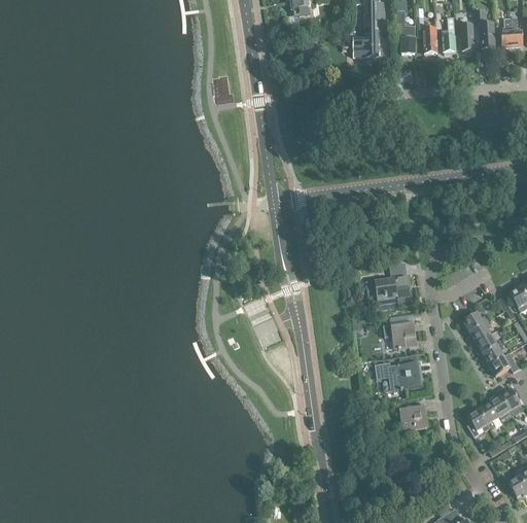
[(310,6),(309,0),(289,0),(290,9),(310,6)]
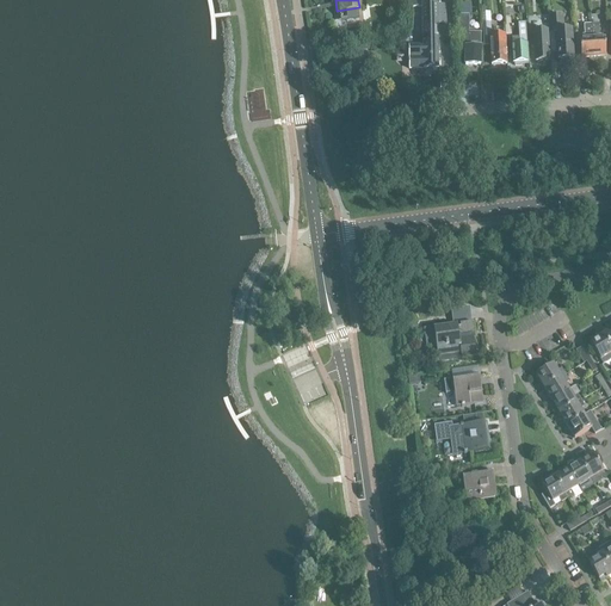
[(423,42),(409,42),(409,65),(438,63),(438,20),(446,20),(446,1),(438,1),(421,1),(423,42)]
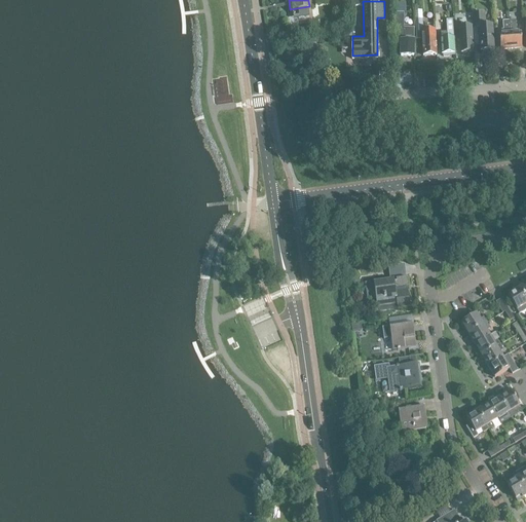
[(415,28),(422,28),(423,52),(437,51),(435,35),(436,35),(434,21),(422,22),(420,8),(414,8),(414,16),(415,17),(415,28)]
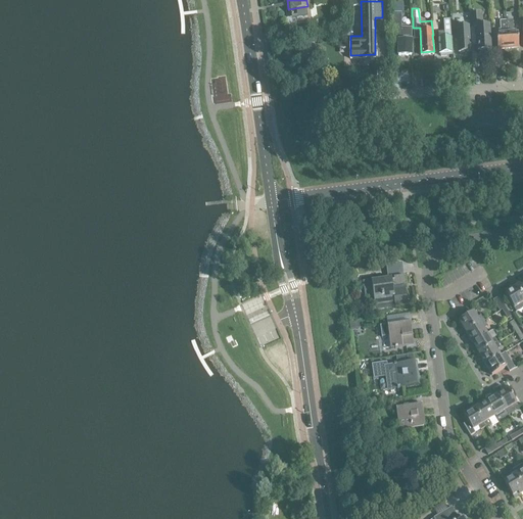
[(411,52),(411,37),(412,37),(412,31),(408,31),(409,25),(401,24),(401,9),(393,9),(392,42),(399,42),(398,52),(411,52)]
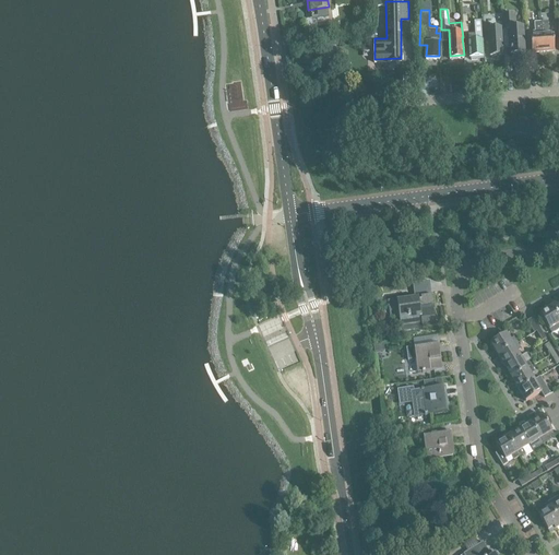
[(502,11),(502,16),(502,24),(503,27),(509,26),(511,51),(524,51),(522,25),(518,24),(515,11),(502,11)]
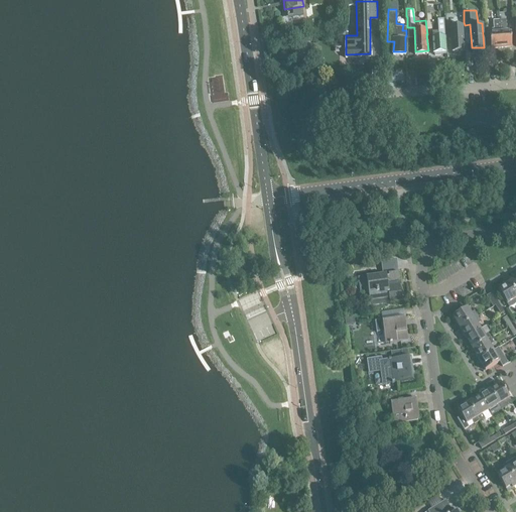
[(450,33),(452,33),(453,49),(464,48),(463,32),(464,32),(463,22),(464,22),(464,15),(454,16),(455,23),(450,26),(450,33)]
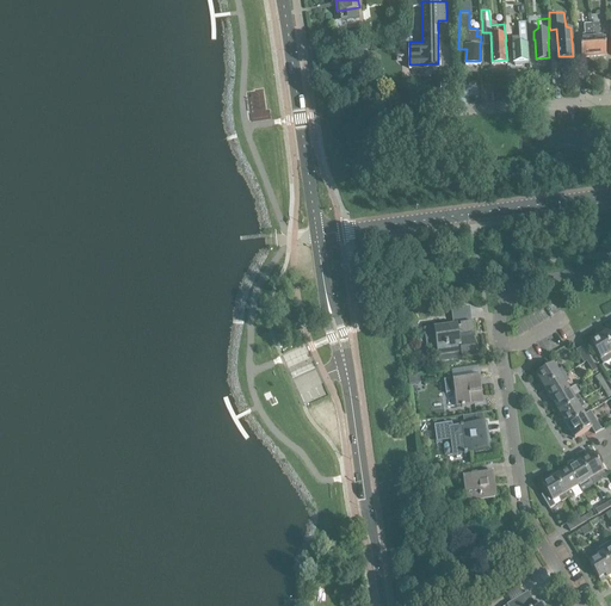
[(513,60),(514,60),(514,62),(523,61),(523,59),(528,59),(526,39),(528,39),(526,19),(518,19),(519,37),(524,37),(524,39),(512,41),(513,60)]
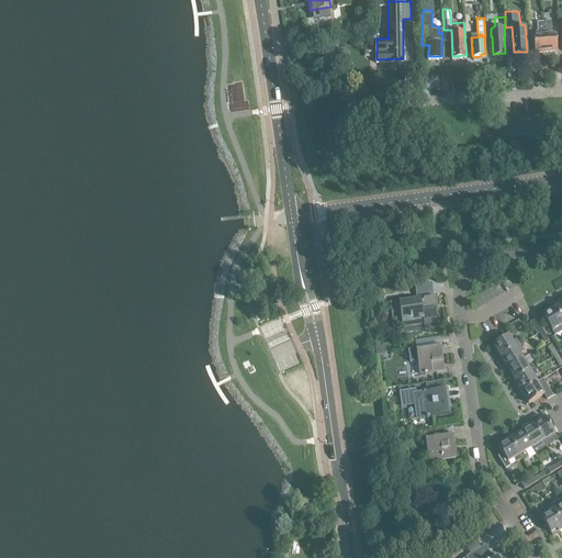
[(532,32),(535,51),(546,49),(544,19),(539,20),(539,32),(532,32)]
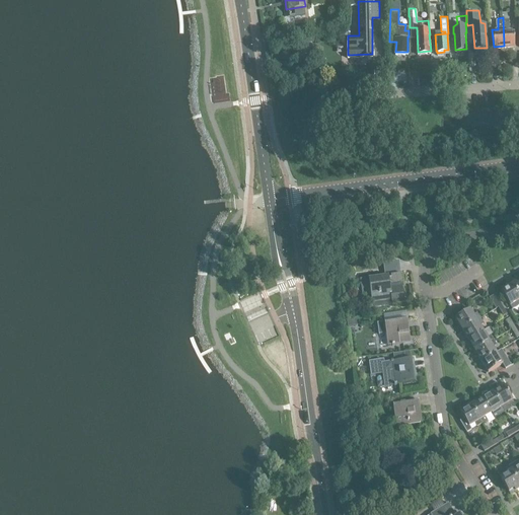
[(503,17),(504,46),(515,45),(514,28),(510,28),(509,17),(503,17)]
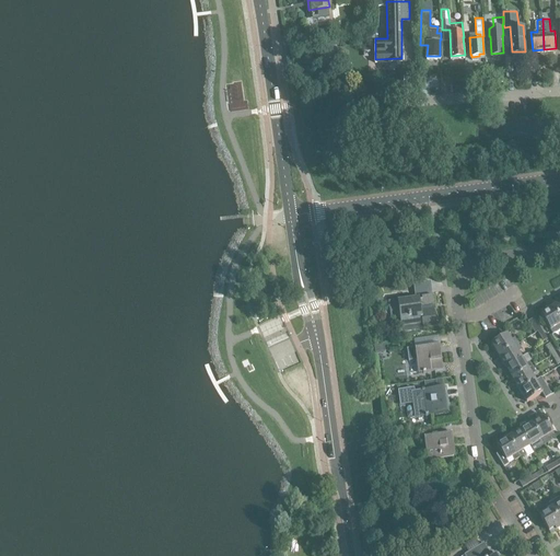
[(366,292),(368,303),(369,303),(384,301),(382,290),(366,292)]
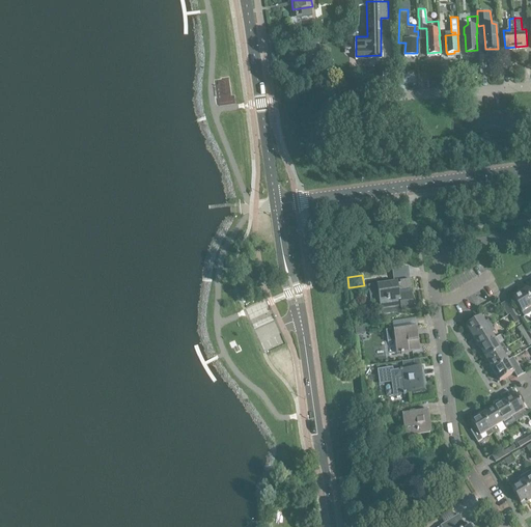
[(376,282),(381,311),(414,306),(410,278),(376,282)]
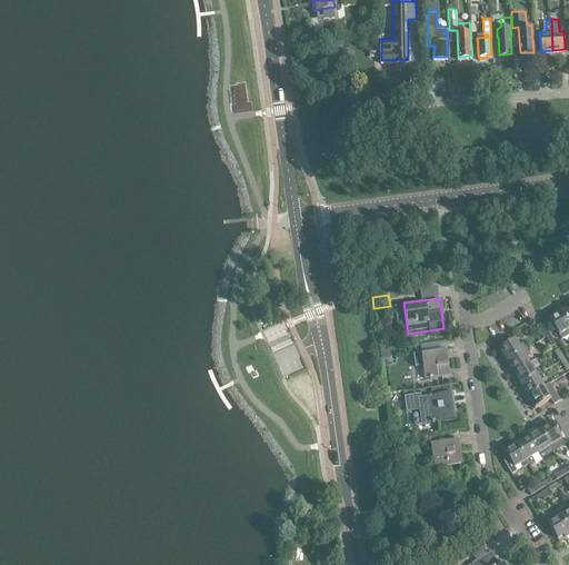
[(568,330),(568,320),(561,308),(549,316),(559,333),(566,328),(568,333),(568,330)]
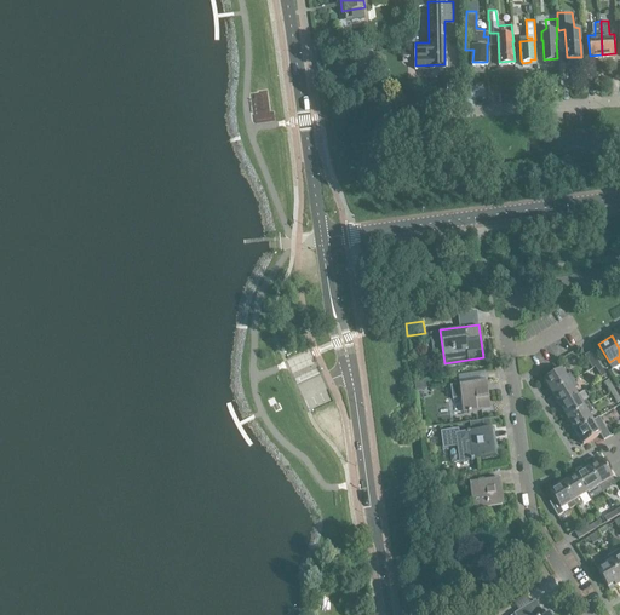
[(584,352),(592,366),(595,363),(600,361),(591,348),(584,352)]
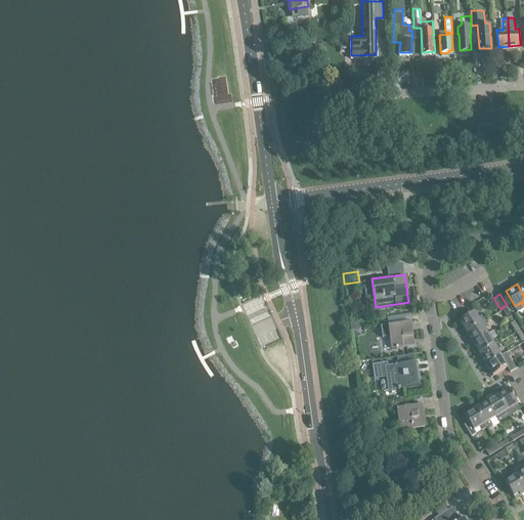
[(503,307),(508,316),(512,314),(507,305),(503,307)]
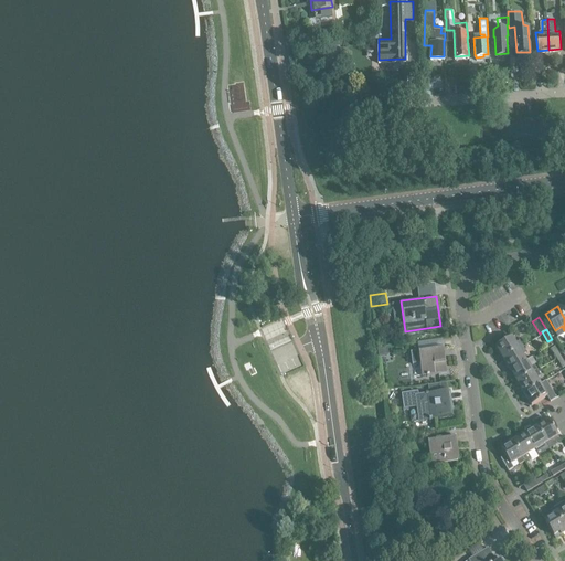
[(515,339),(512,334),(496,343),(503,356),(523,343),(519,338),(515,339)]
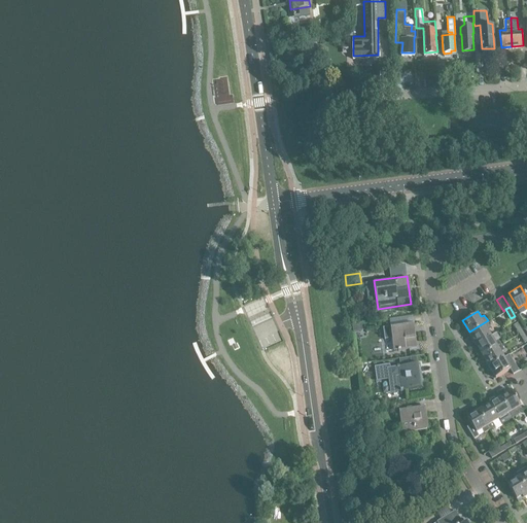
[(417,342),(414,320),(383,324),(385,336),(392,335),(393,348),(410,346),(410,343),(417,342)]
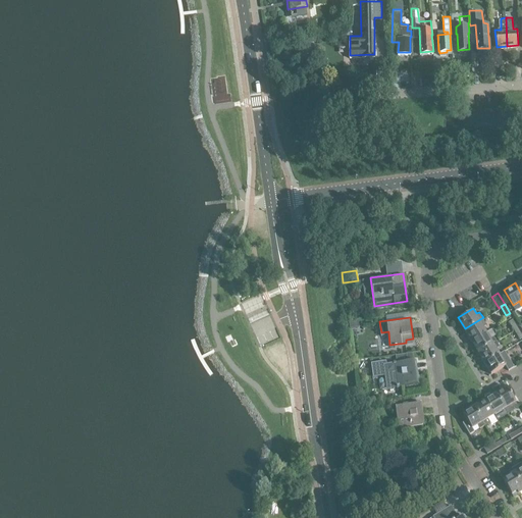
[(471,339),(486,329),(483,324),(486,322),(483,317),(465,328),(471,339)]
